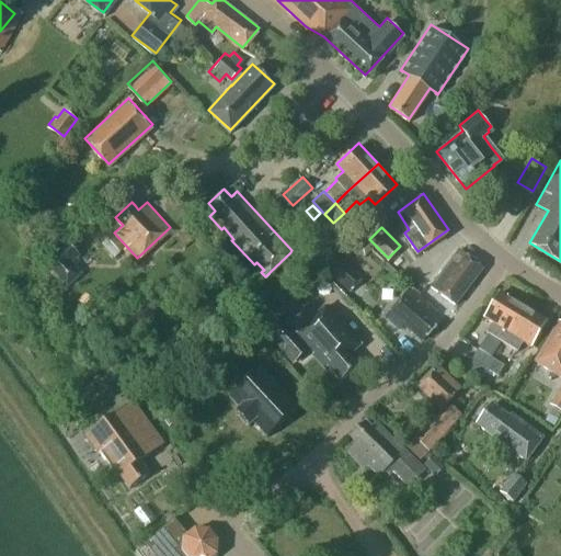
[(46,237),(53,247),(66,238),(60,229),(46,237)]
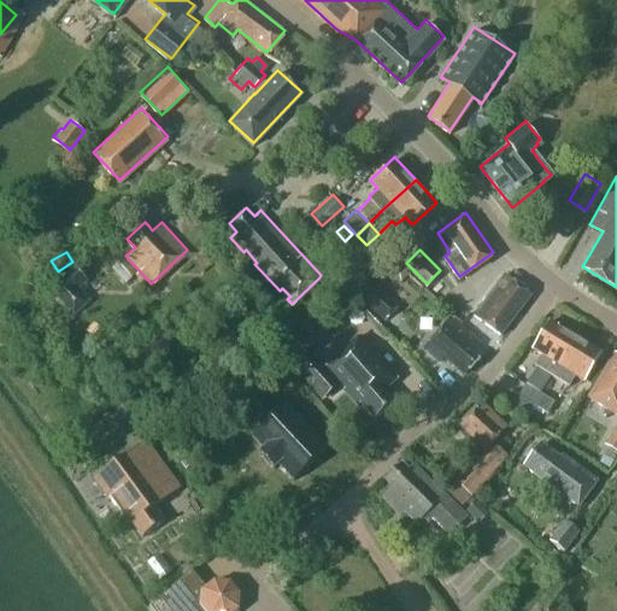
[(74,310),(87,298),(77,287),(88,277),(75,262),(51,285),(74,310)]
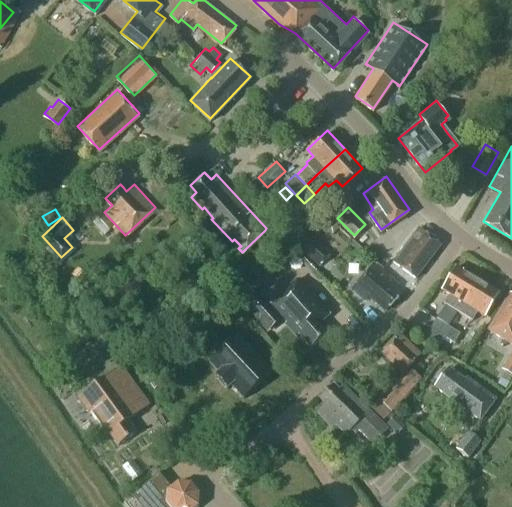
[(440,242),(419,225),(393,259),(415,275),(440,242)]
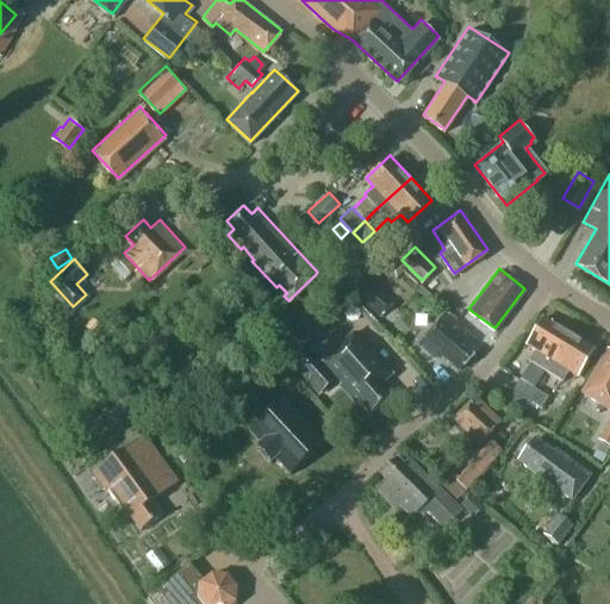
[(394,299),(373,280),(360,296),(381,313),(394,299)]
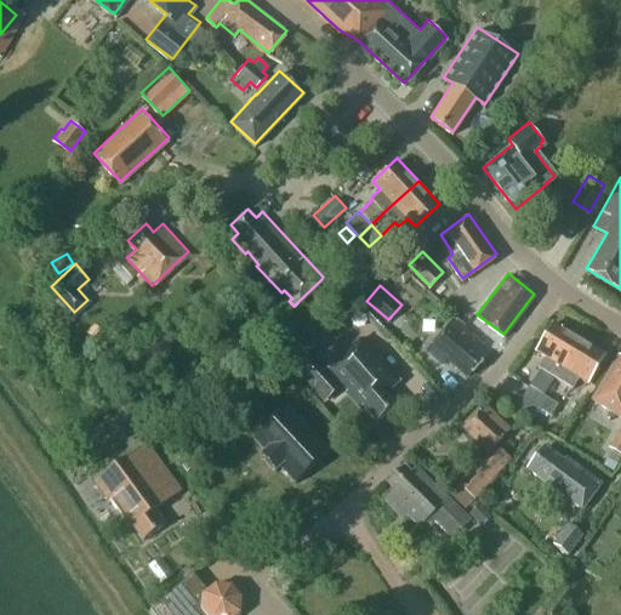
[(483,354),(477,349),(482,343),(453,318),(427,347),(443,360),(448,356),(467,374),(483,354)]
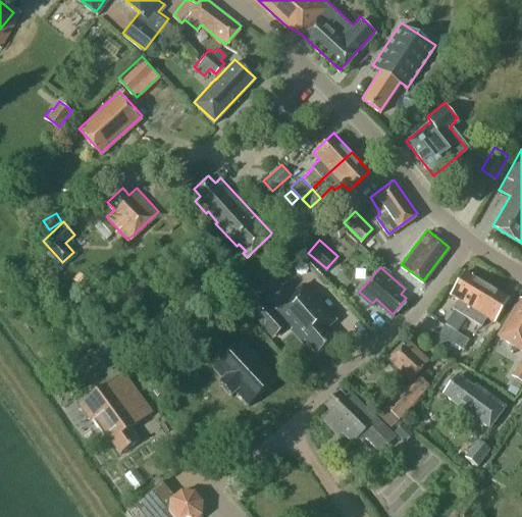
[(453,307),(467,315),(486,282),(464,269),(450,293),(458,298),(453,307)]
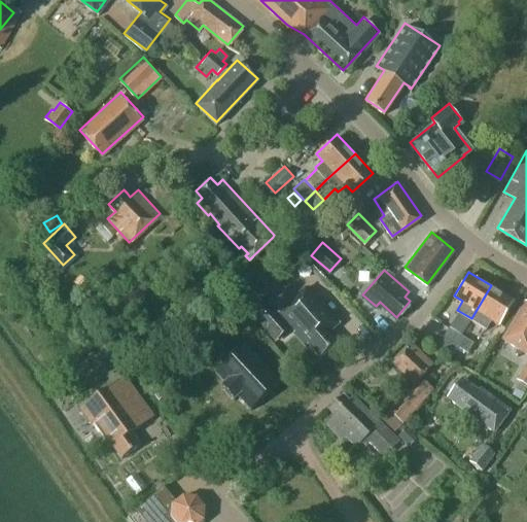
[(340,320),(307,283),(276,311),(261,296),(246,309),(274,339),(289,325),(306,344),(308,342),(319,355),(337,340),(328,331),(340,320)]
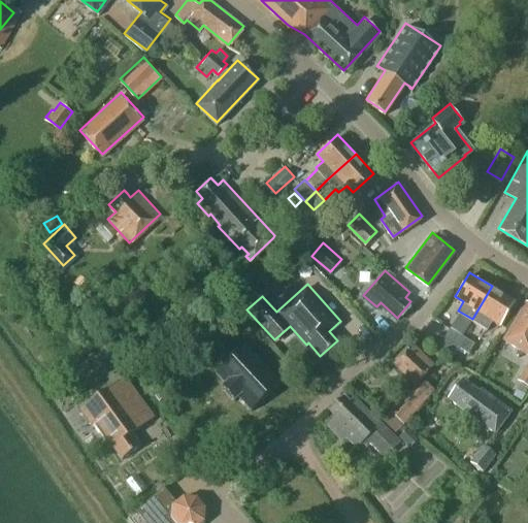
[(515,299),(492,286),(472,319),(487,328),(492,319),(500,324),(515,299)]
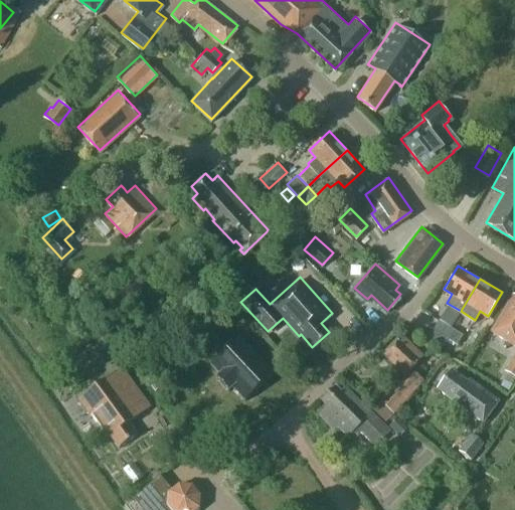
[(491,329),(514,342),(514,294),(513,293),(491,329)]
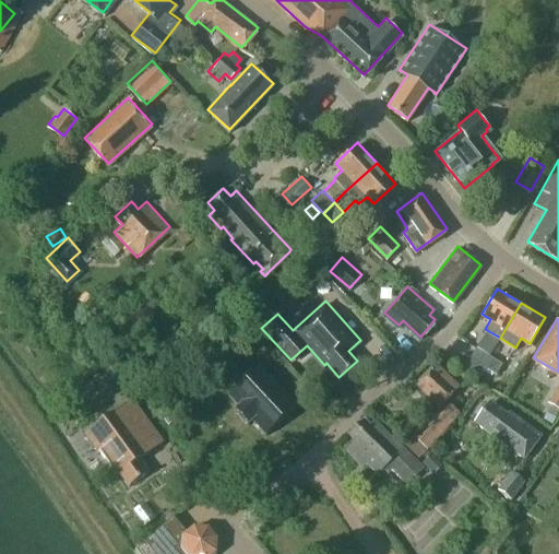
[(490,353),(477,345),(471,355),(484,364),(490,353)]
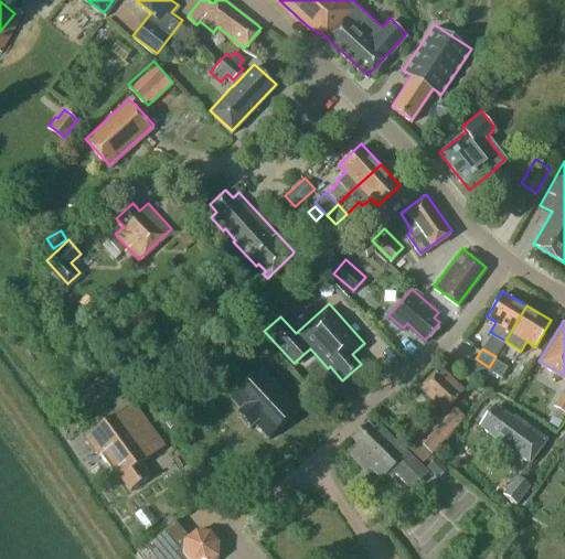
[(482,378),(489,367),(476,358),(468,353),(460,365),(482,378)]
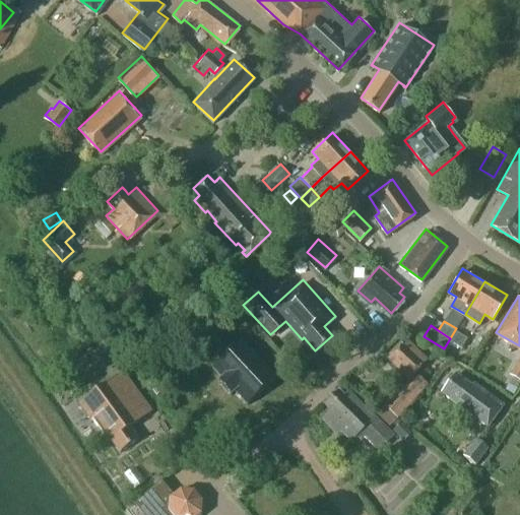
[(450,338),(462,345),(468,336),(456,328),(450,338)]
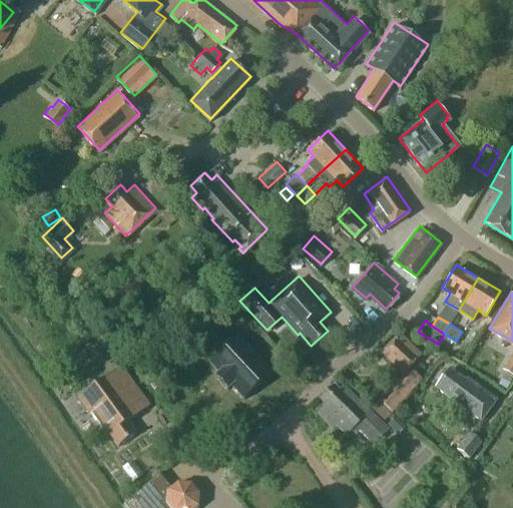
[(422,352),(401,332),(382,351),(404,371),(380,396),(392,409),(422,376),(410,365),(422,352)]
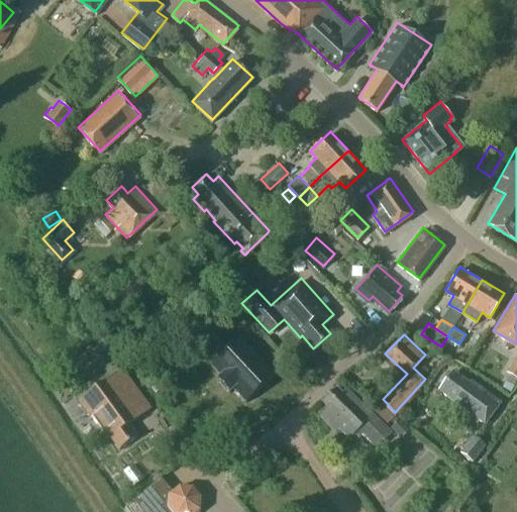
[(245,400),(274,374),(239,336),(211,363),(221,373),(217,377),(229,390),(233,386),(245,400)]
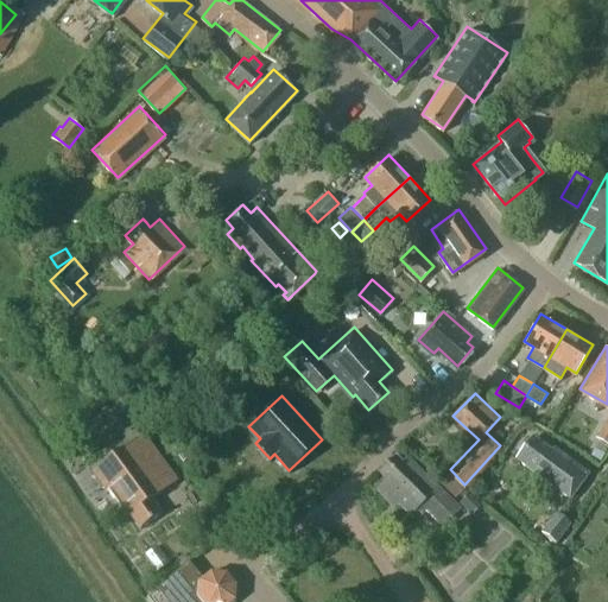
[(607,414),(596,435),(607,441),(607,414)]
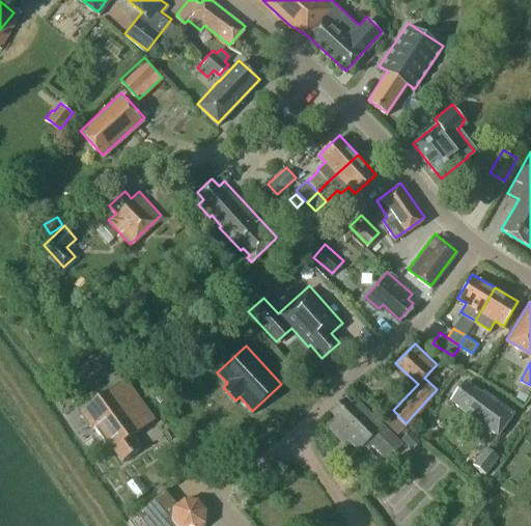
[(107,441),(105,442),(111,450),(114,447),(122,460),(140,446),(132,435),(155,418),(124,377),(81,409),(93,426),(95,425),(107,441)]
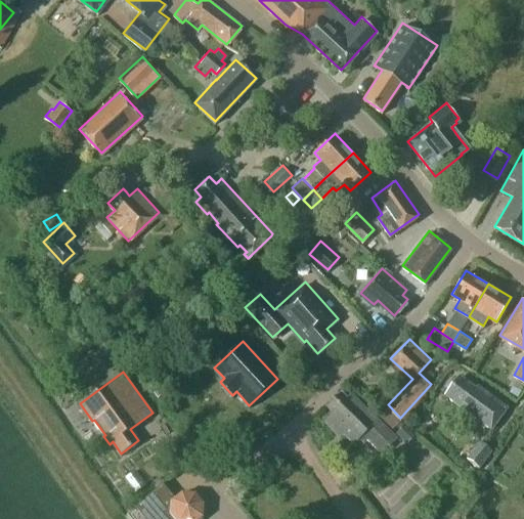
[(445,393),(491,427),(507,405),(477,384),(475,387),(459,375),(445,393)]
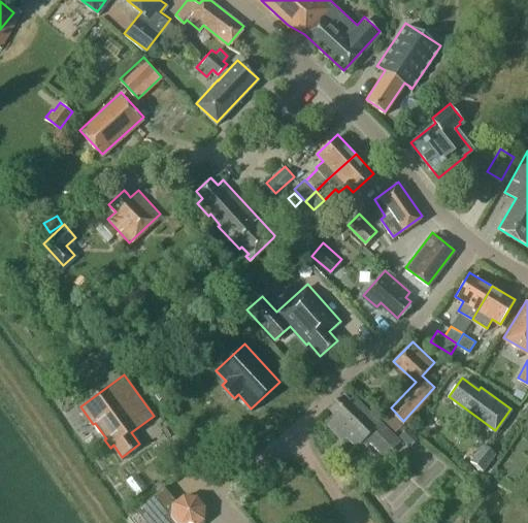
[(515,393),(522,397),(527,388),(520,384),(515,393)]
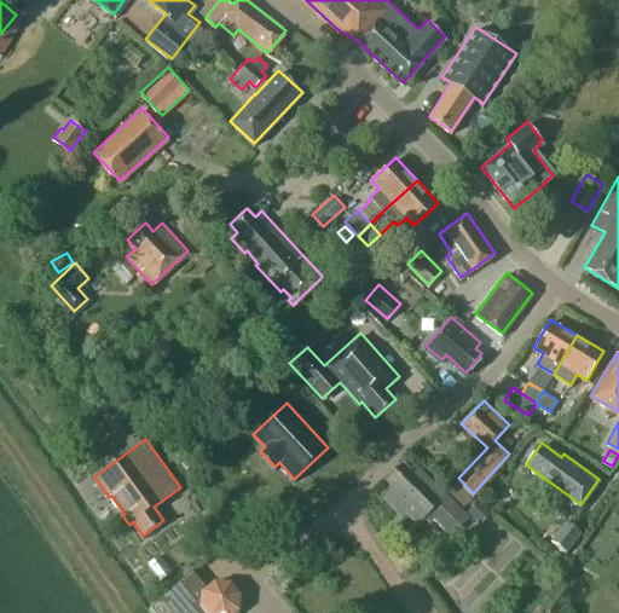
[(429,509),(444,524),(461,508),(446,492),(445,493),(415,462),(409,468),(403,462),(386,478),(392,483),(382,493),(394,505),(398,502),(417,521),(429,509)]
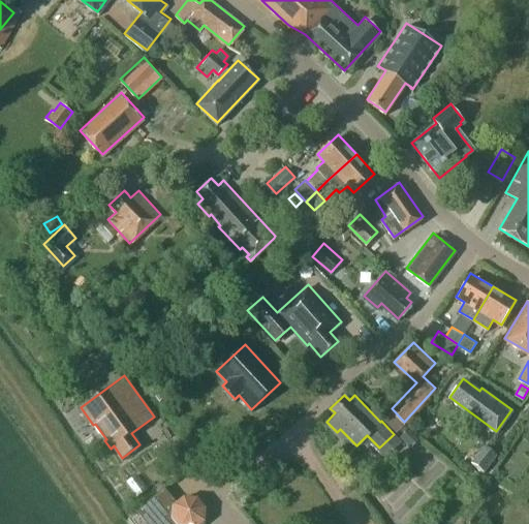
[(404,422),(391,409),(382,418),(395,430),(404,422)]
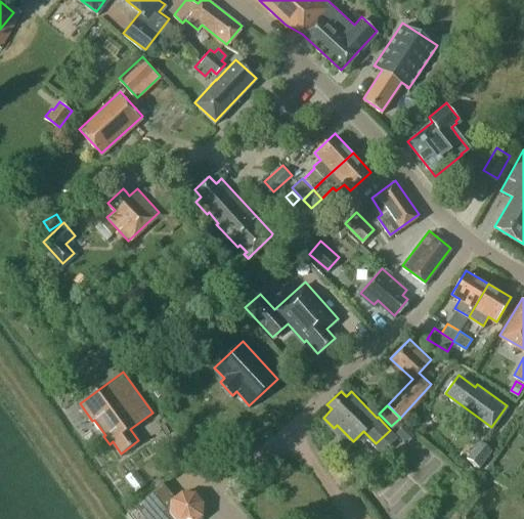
[(405,422),(396,431),(406,441),(416,432),(405,422)]
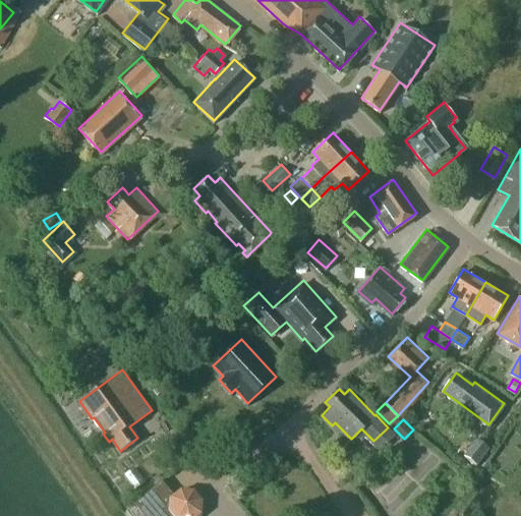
[(489,446),(477,437),(464,454),(477,463),(489,446)]
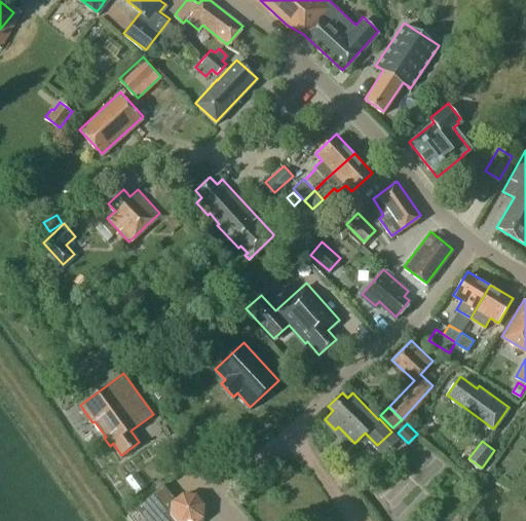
[(142,520),(199,520),(203,518),(205,504),(196,492),(182,491),(175,497),(165,487),(164,486),(150,498),(140,507),(135,511),(135,513),(142,520)]
